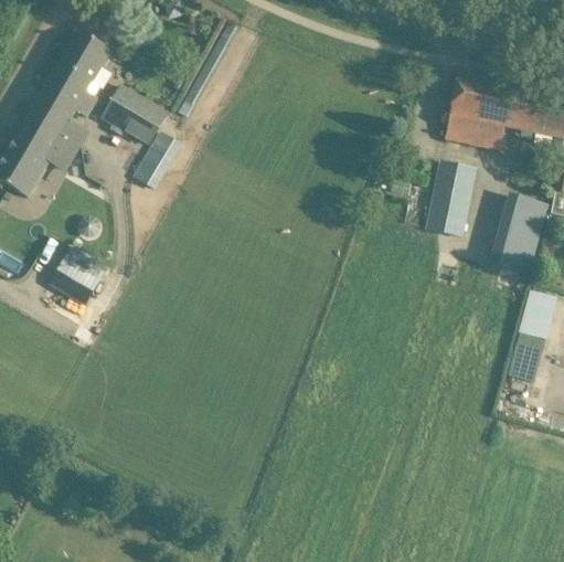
[(173,0),(165,2),(168,17),(181,14),(178,0),(173,0)]
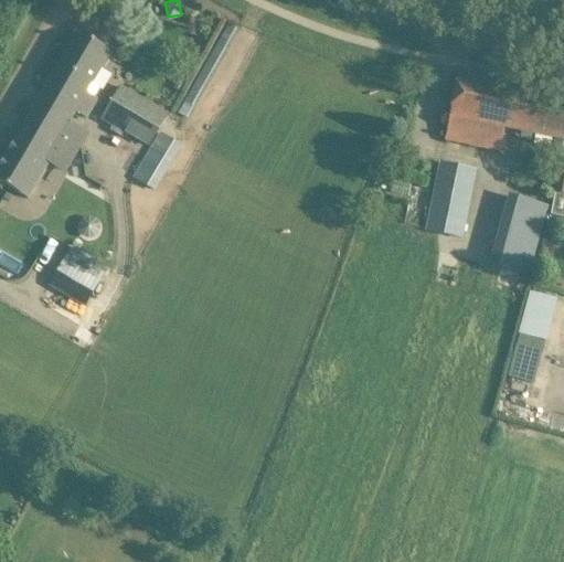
[(77,32),(29,115),(61,135),(77,107),(86,113),(95,98),(85,93),(109,51),(77,32)]
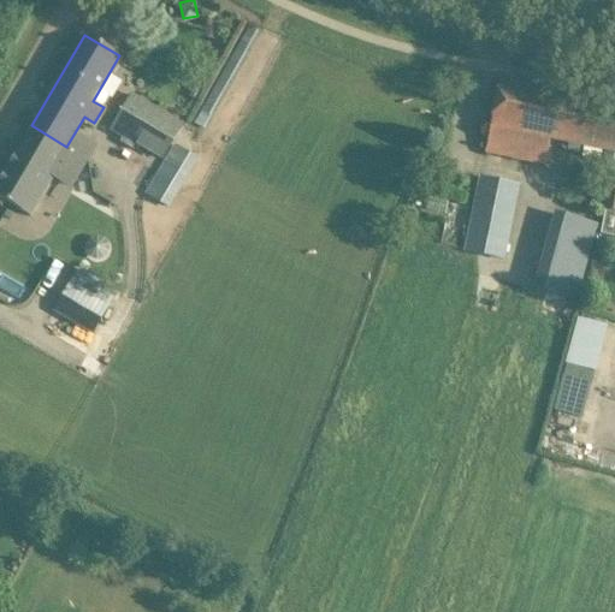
[(614,149),(614,104),(500,79),(485,150),(544,162),(550,137),(614,149)]
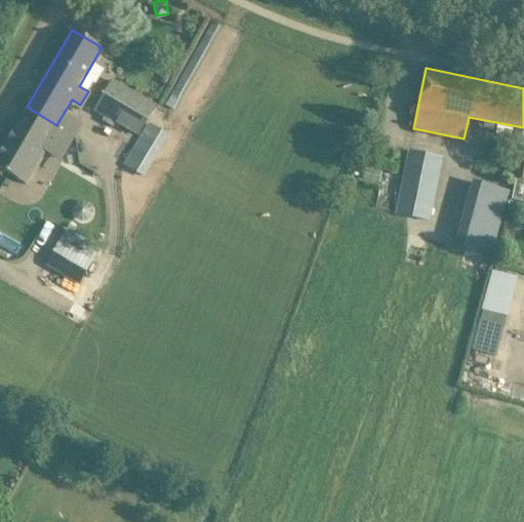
[(113,79),(91,115),(102,121),(106,115),(137,134),(155,105),(113,79)]
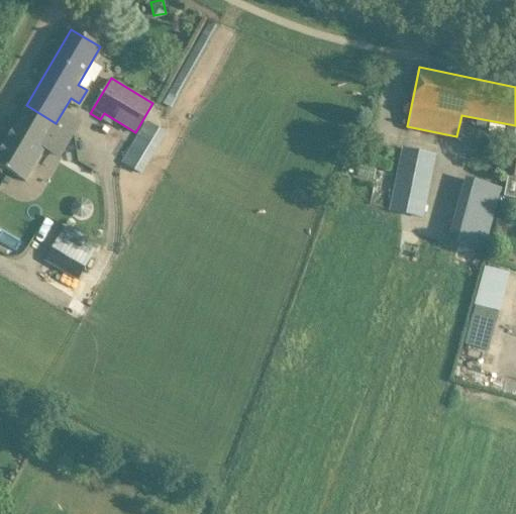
[(0,165),(23,180),(56,123),(26,105),(0,150),(0,165)]
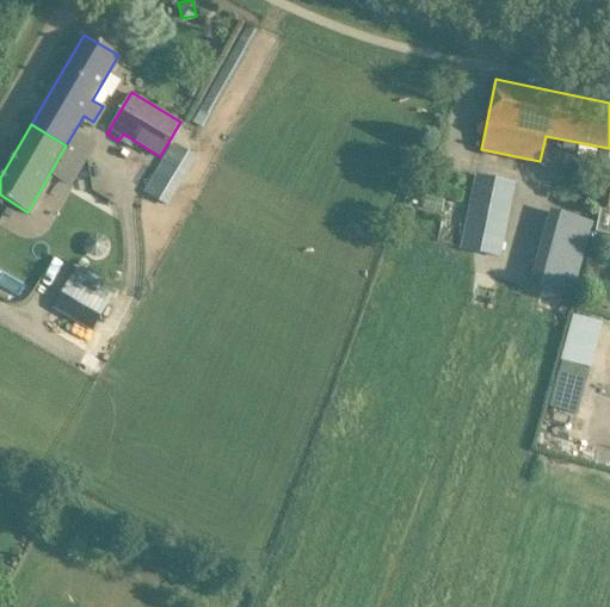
[(167,204),(196,155),(172,141),(143,190),(167,204)]
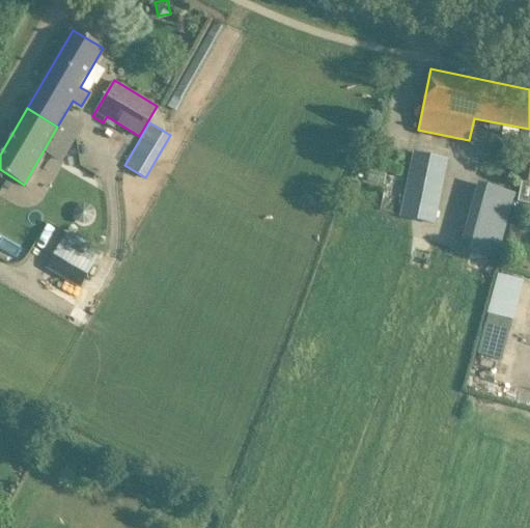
[(413,149),(401,217),(435,222),(447,156),(413,149)]
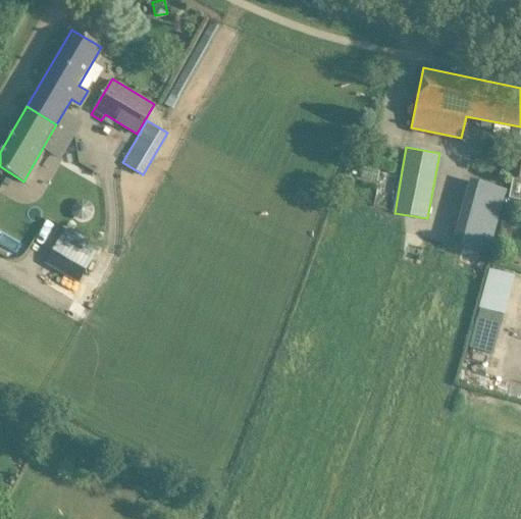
[(520,198),(520,197),(520,152),(516,151),(511,176),(512,176),(508,196),(520,198)]
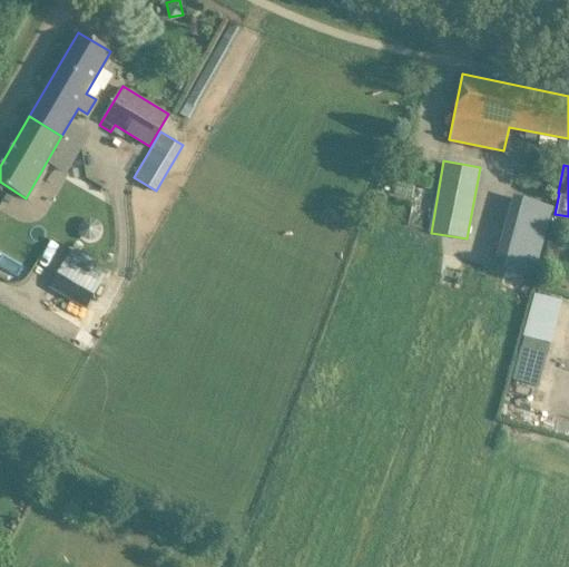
[(499,267),(533,277),(557,199),(528,189),(525,202),(520,201),(499,267)]
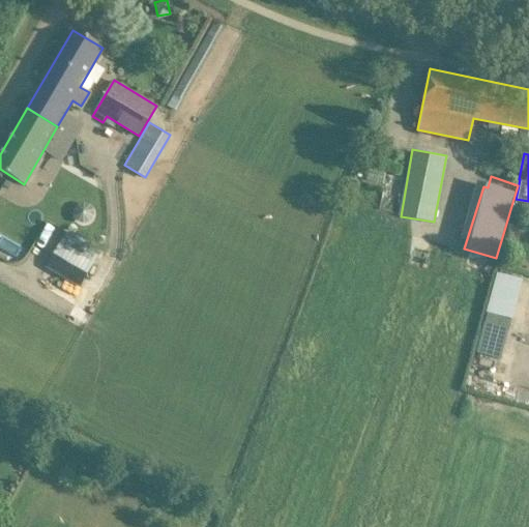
[(508,216),(505,226),(513,228),(517,218),(508,216)]
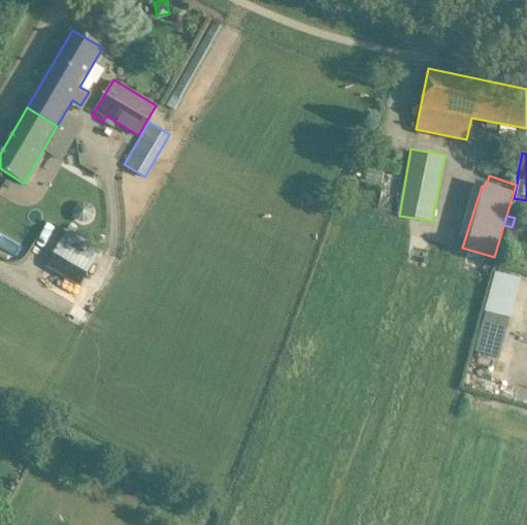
[(46,264),(80,284),(102,244),(67,226),(46,264)]
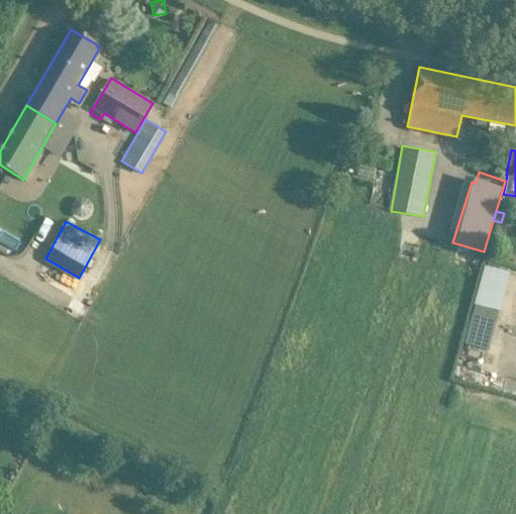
[(491,346),(513,272),(487,264),(465,338),(491,346)]
